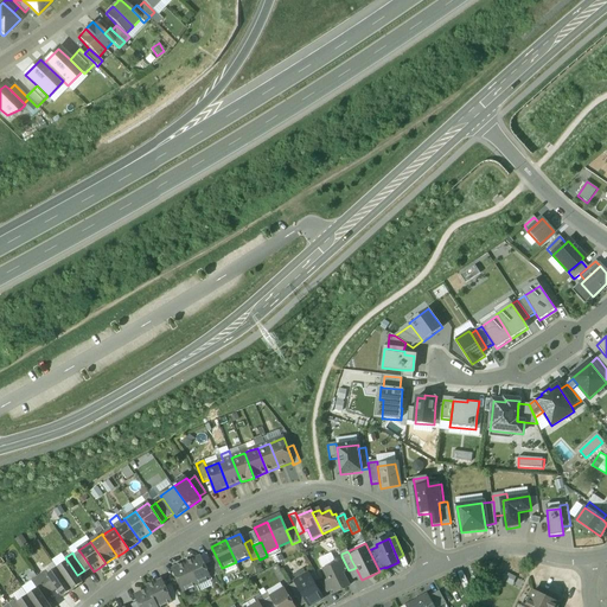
[(91,568),(81,553),(75,557),(84,570),(85,573),(91,568)]
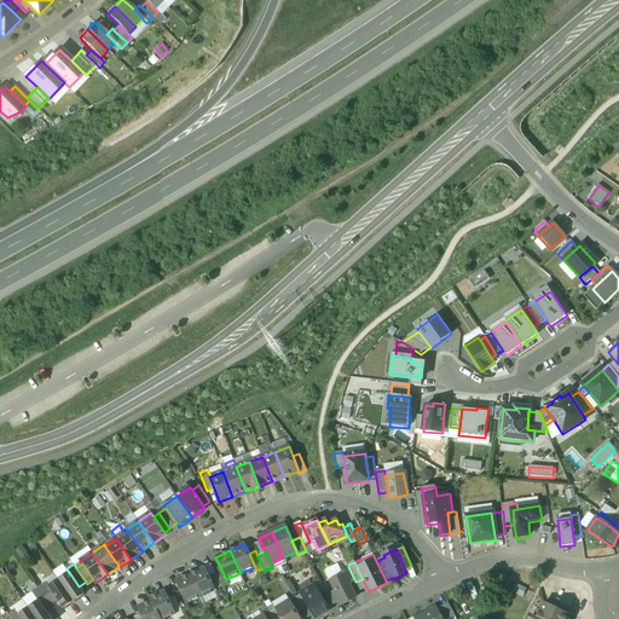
[(204,567),(190,574),(201,597),(215,590),(209,577),(204,567)]
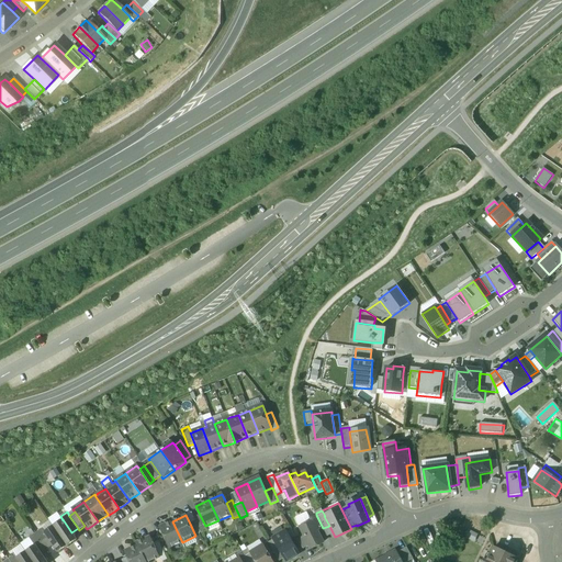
[(205,526),(200,515),(194,517),(195,520),(201,532),(201,534),(208,530),(205,526)]
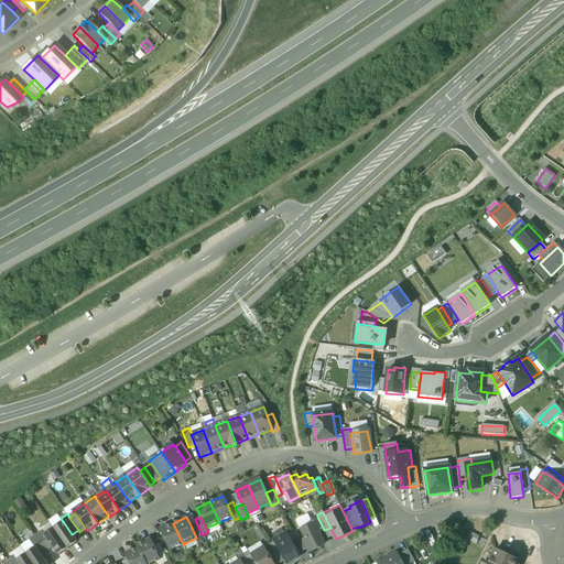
[(317,517),(311,520),(313,523),(314,523),(318,533),(324,530),(317,517)]
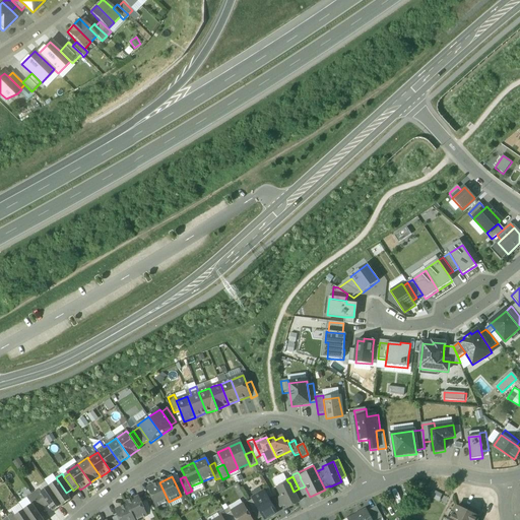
[(66,493),(58,480),(58,481),(50,486),(62,505),(71,500),(66,493)]
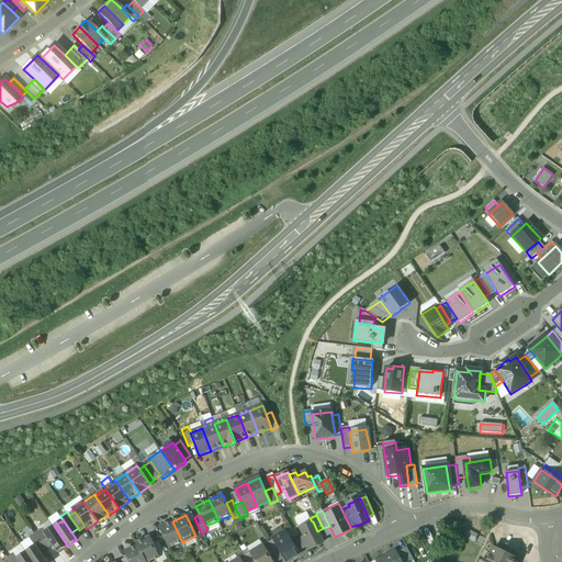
[(195,520),(190,524),(194,536),(201,532),(195,520)]
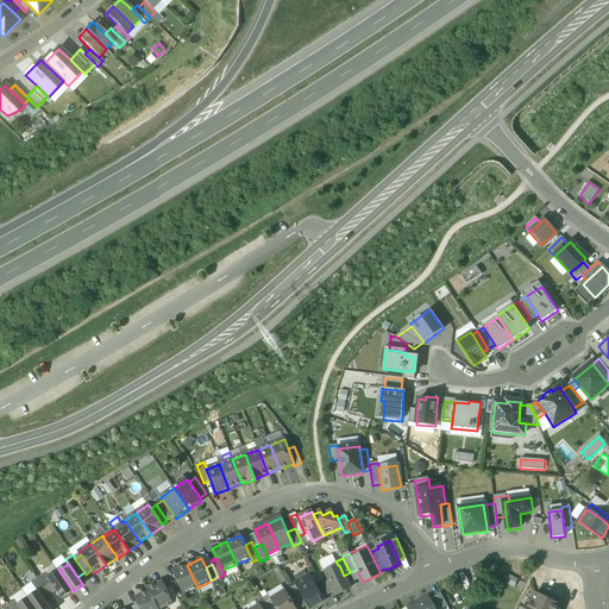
[(187,565),(173,571),(183,594),(198,588),(187,565)]
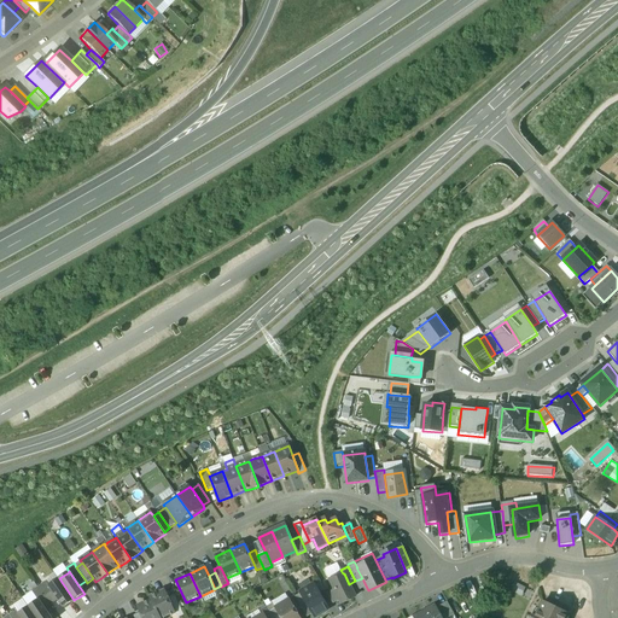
[(343,573),(330,579),(334,589),(340,600),(342,604),(355,596),(349,584),(344,573),(343,573)]
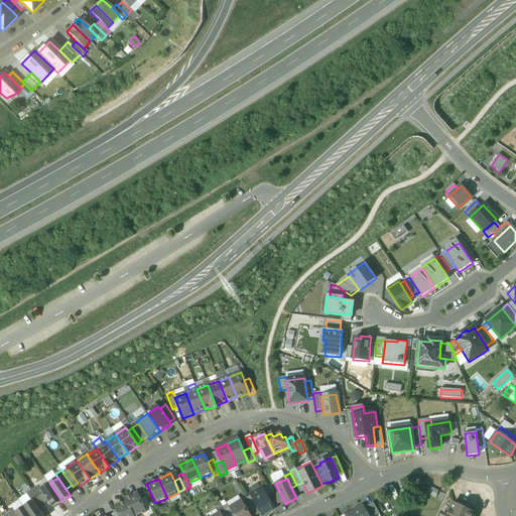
[(40,489),(48,501),(52,507),(61,501),(49,483),(40,489)]
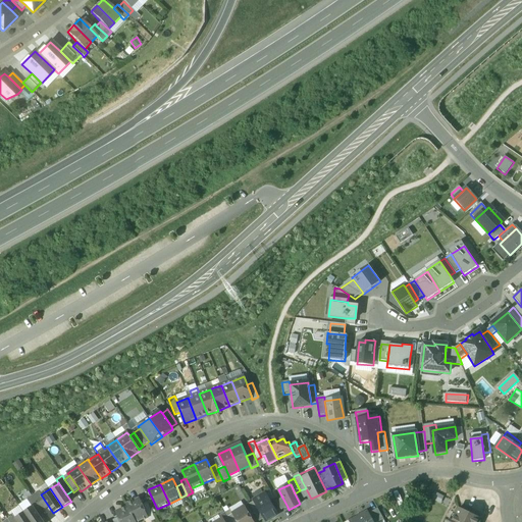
[(41,494),(39,491),(34,496),(44,510),(49,507),(41,494)]
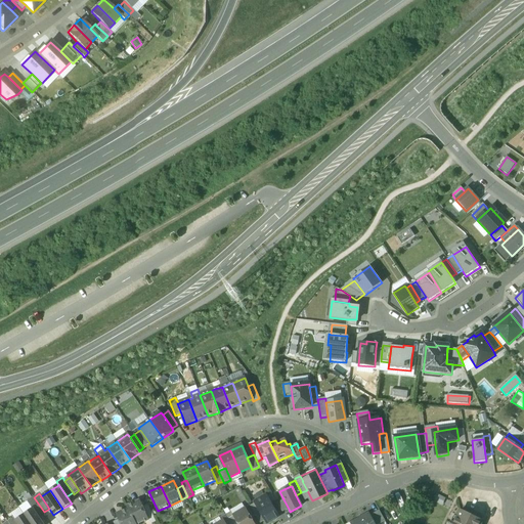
[(444,504),(445,496),(436,494),(434,501),(444,504)]
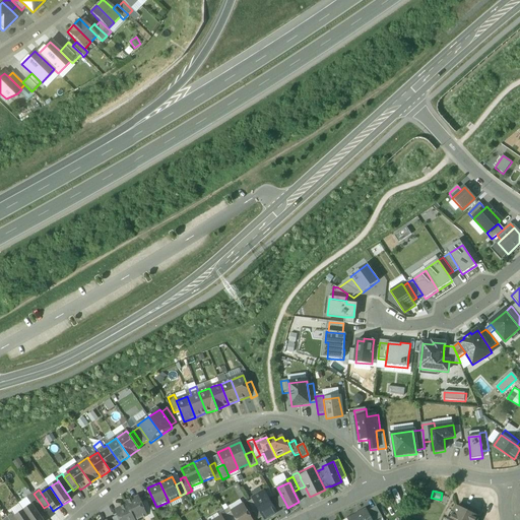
[(268,500),(264,492),(253,498),(258,506),(264,516),(265,519),(276,513),(274,510),(268,500)]
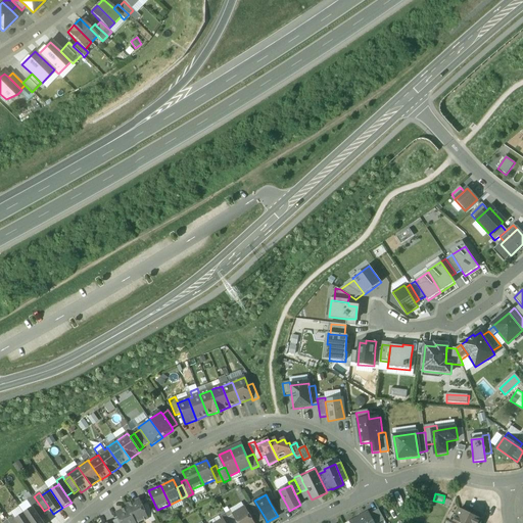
[(44,511),(34,496),(28,501),(33,508),(33,507),(38,515),(44,511)]
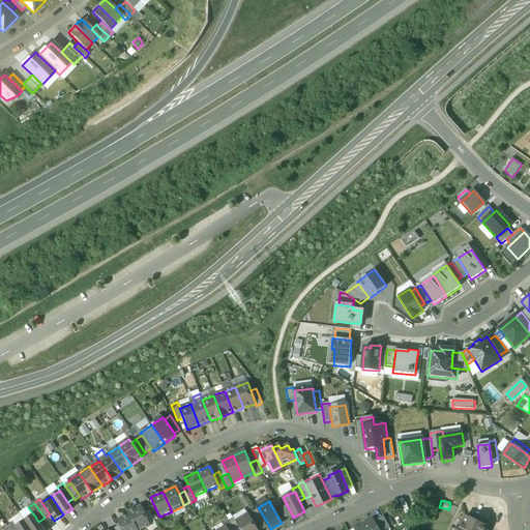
[(287,505),(281,508),(285,517),(286,518),(292,514),(287,505)]
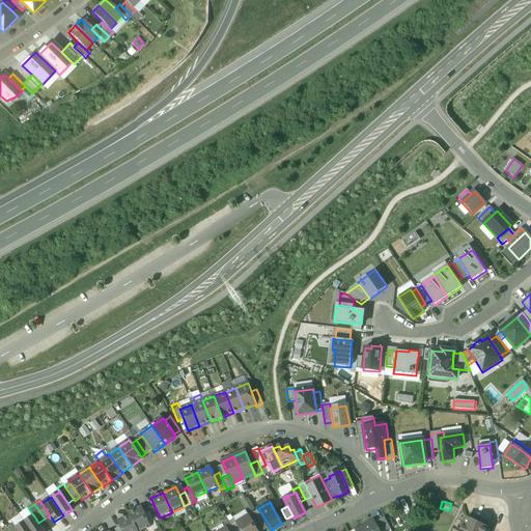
[(141,507),(129,512),(130,515),(131,515),(137,530),(140,530),(150,527),(144,513),(141,507)]
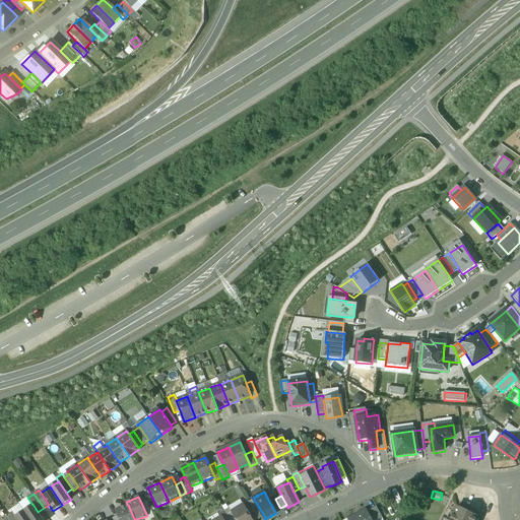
[(273,497),(268,500),(274,510),(279,507),(275,499),(273,497)]
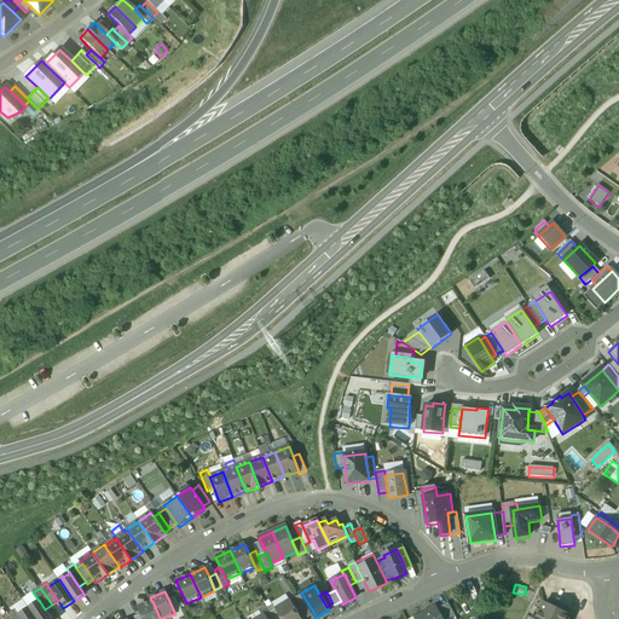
[(175,596),(168,599),(175,614),(178,618),(184,615),(175,596)]
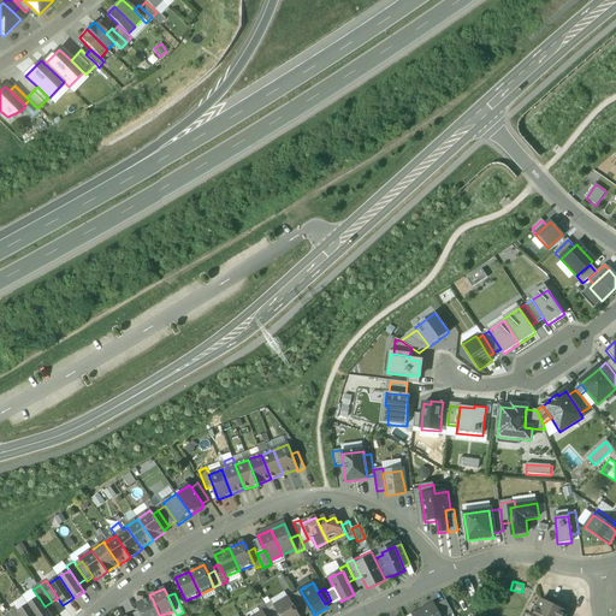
[(298,603),(294,593),(288,597),(294,609),(300,605),(298,603)]
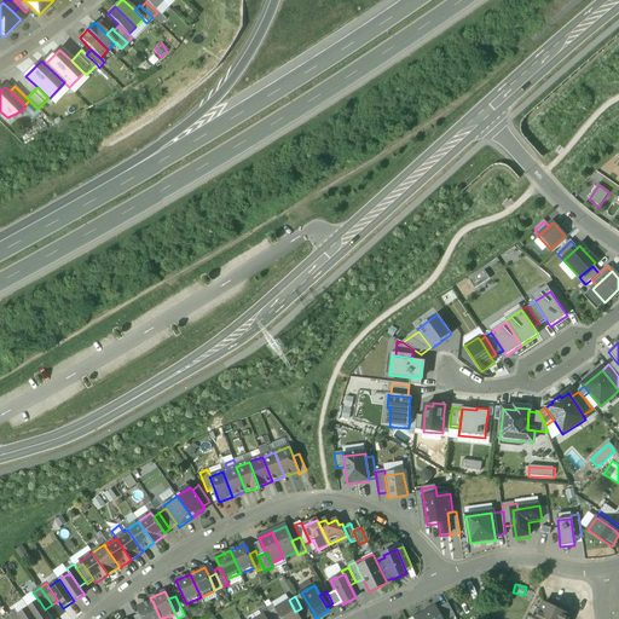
[(51,618),(45,609),(39,600),(39,601),(28,607),(36,618),(51,618)]
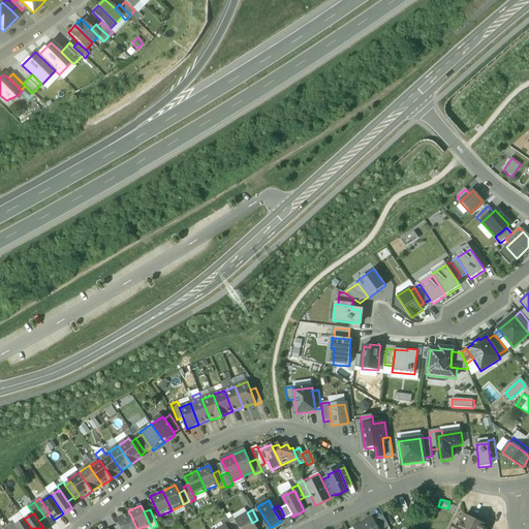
[(136,528),(130,514),(129,514),(118,519),(120,525),(122,528),(136,528)]
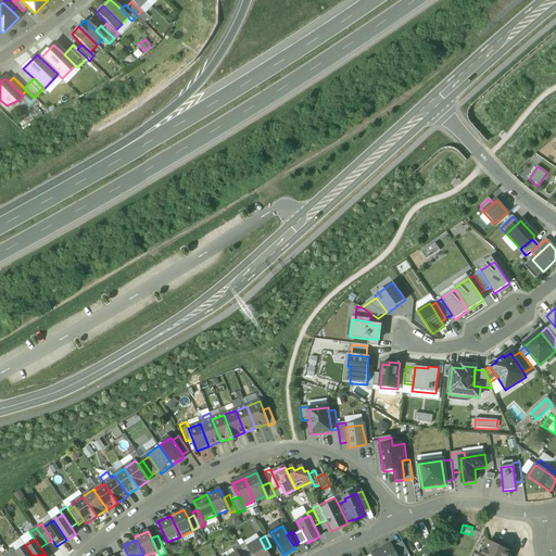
[(268,555),(260,541),(249,547),(253,554),(253,555),(268,555)]
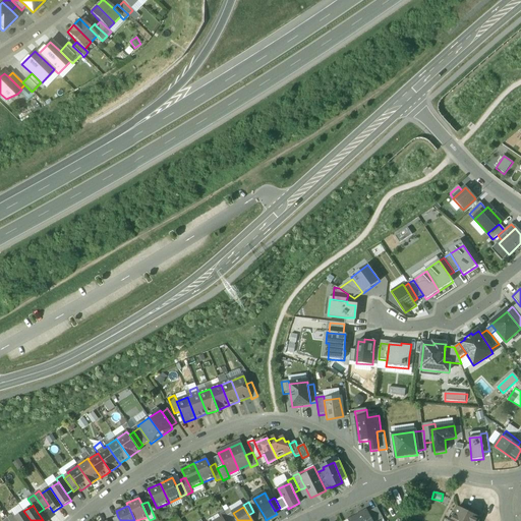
[(258,507),(252,510),(253,512),(258,520),(265,517),(258,507)]
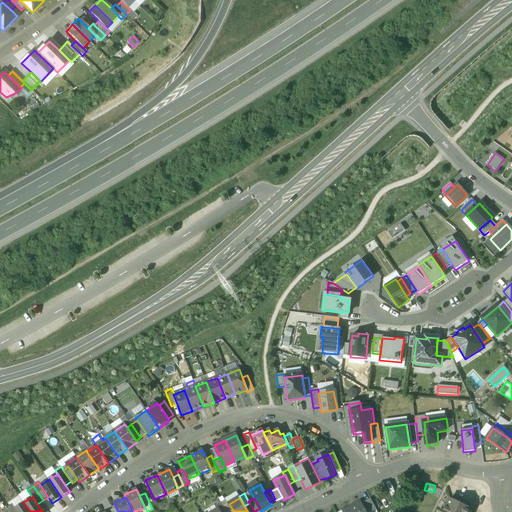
[(370,499),(361,504),(365,511),(371,511),(376,509),(370,499)]
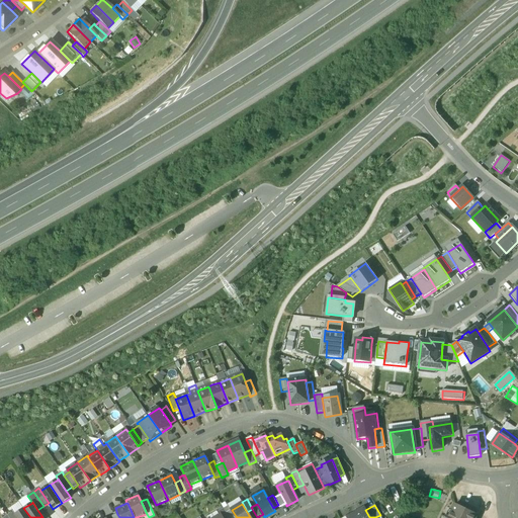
[(475,517),(477,516),(455,506),(448,517),(446,517),(444,517),(475,517)]
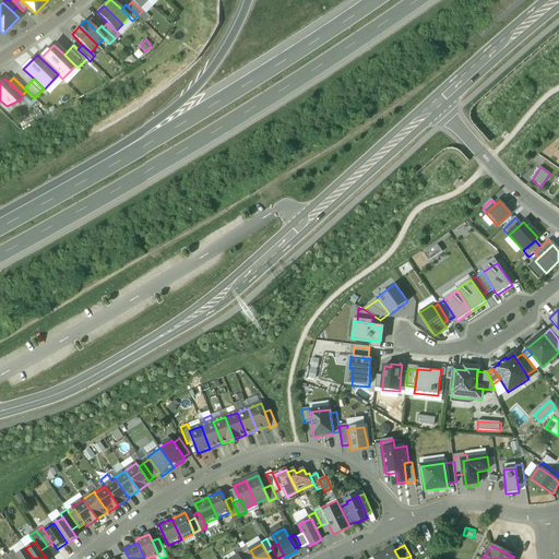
[(33,558),(25,548),(16,555),(16,556),(19,558),(33,558)]
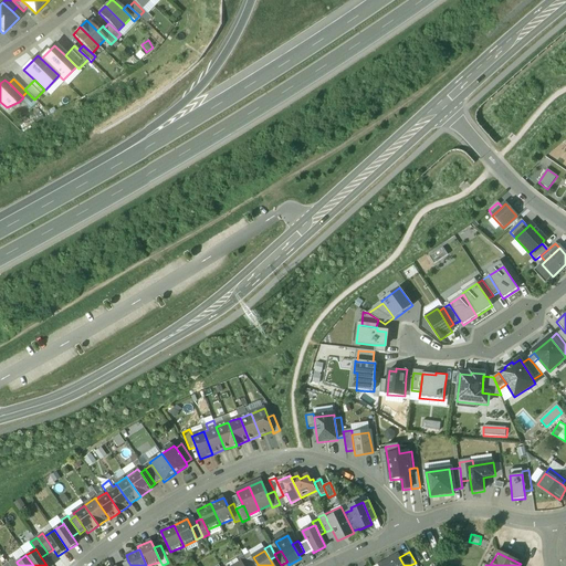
[(398,555),(379,565),(404,565),(399,557),(398,555)]
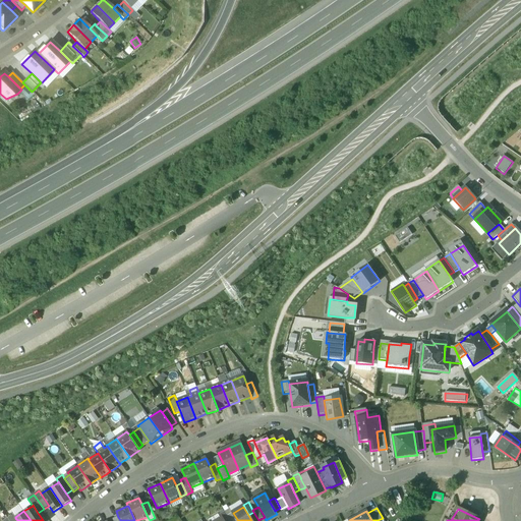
[(230,520),(225,512),(220,515),(222,519),(223,520),(230,520)]
